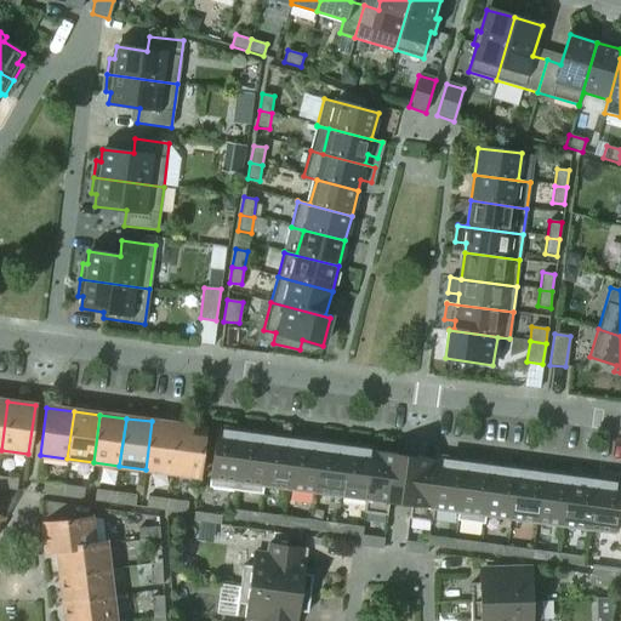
[(171,473),(177,425),(152,421),(146,469),(171,473)]
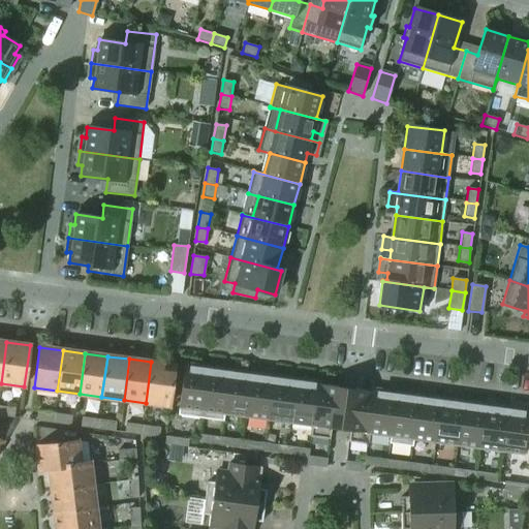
[(168,406),(175,365),(151,362),(146,403),(168,406)]
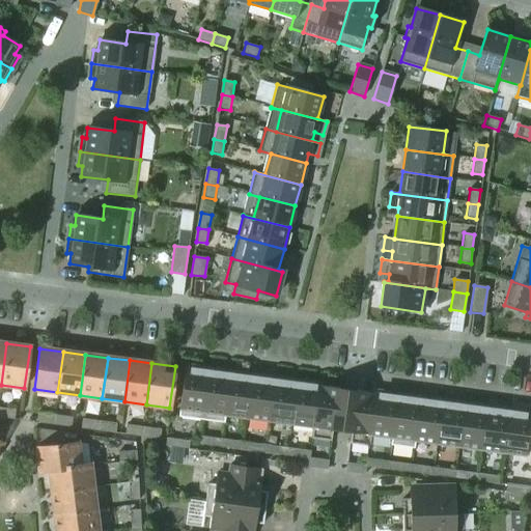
[(201,420),(208,366),(185,363),(178,417),(201,420)]
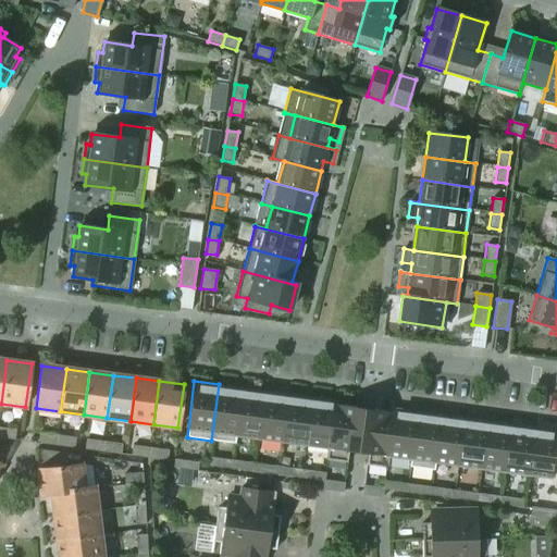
[(234,444),(242,387),(219,384),(211,441),(234,444)]
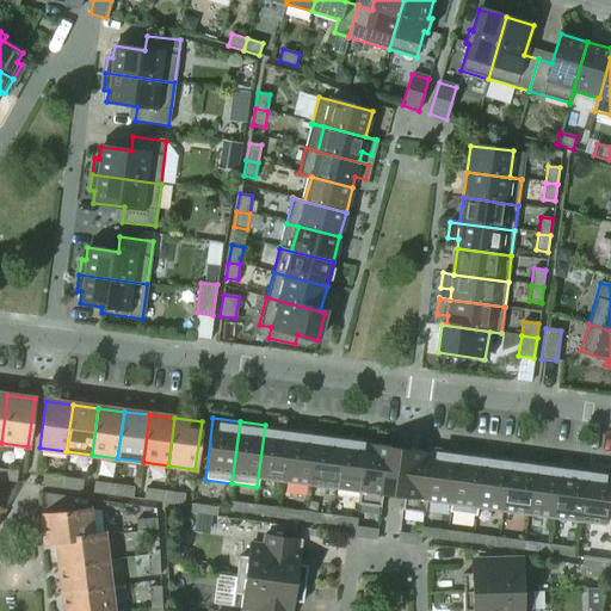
[(283,482),(290,429),(265,425),(257,487),(258,487),(259,479),(283,482)]
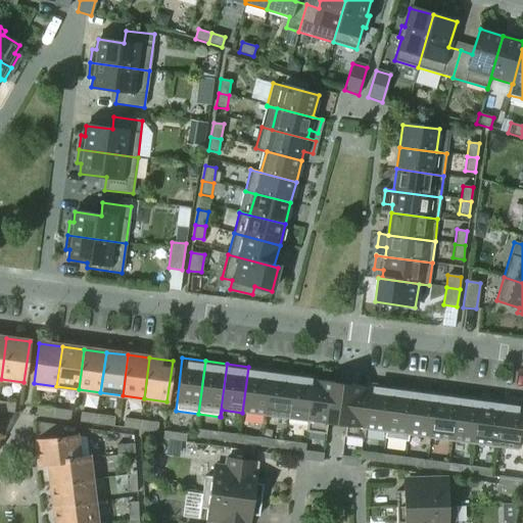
[(265,415),(271,370),(248,367),(242,413),(265,415)]
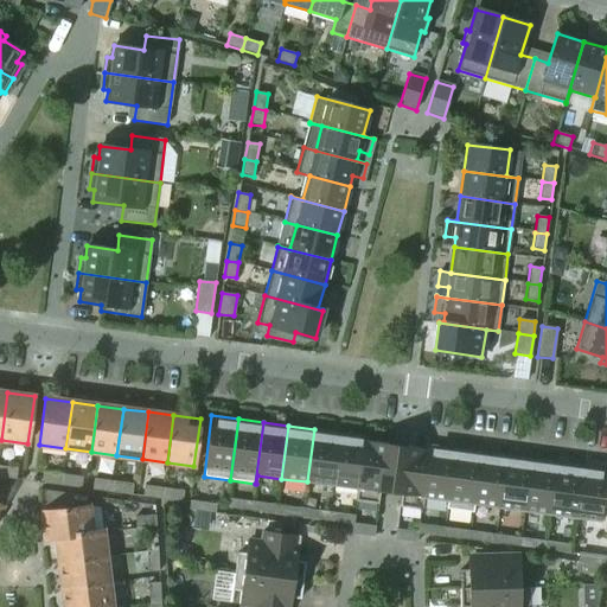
[(332,485),(339,433),(314,429),(307,481),(332,485)]
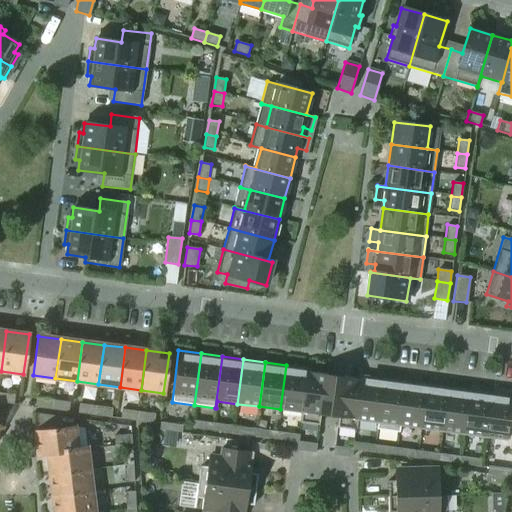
[(300,423),(308,368),(286,365),(280,409),(301,412),(299,423),(300,423)]
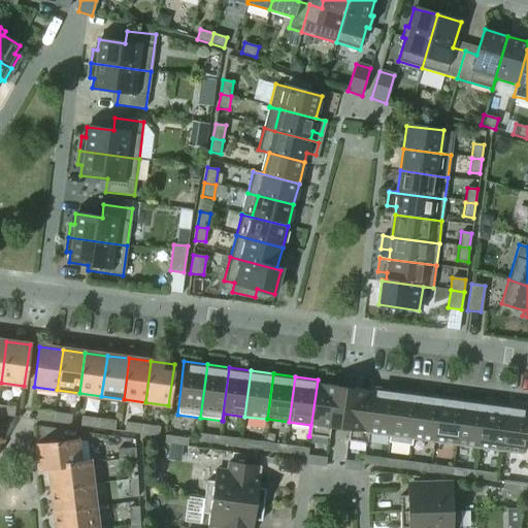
[(339,429),(345,387),(320,384),(320,380),(318,380),(309,436),(329,438),(330,428),(339,429)]
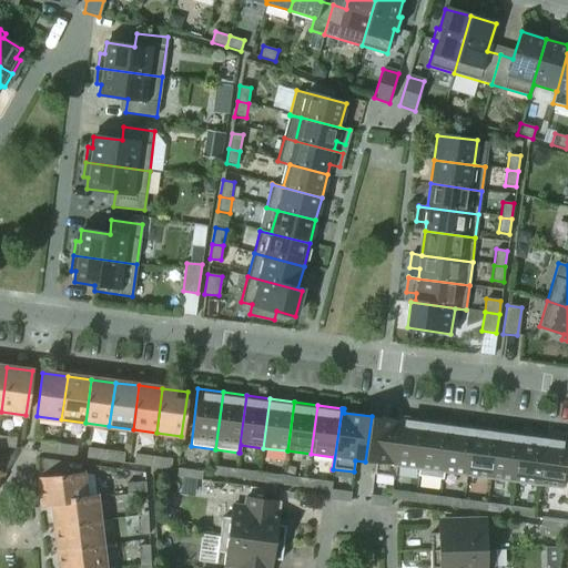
[(394,477),(402,416),(399,416),(398,421),(372,416),(365,462),(375,463),(374,474),(394,477)]
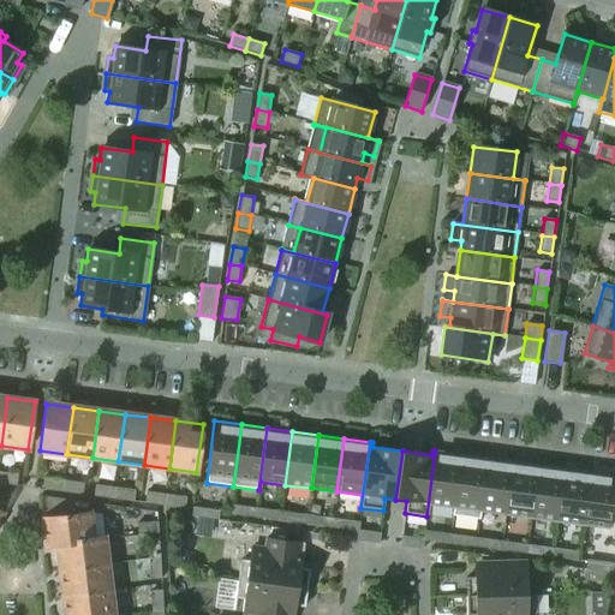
[(453,515),(461,454),(435,451),(427,517),(428,517),(429,505),(453,507),(452,515),(453,515)]
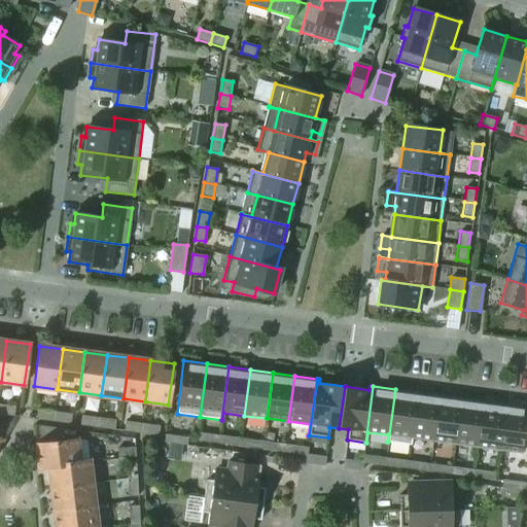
[(410,445),(417,392),(395,389),(388,442),(410,445)]
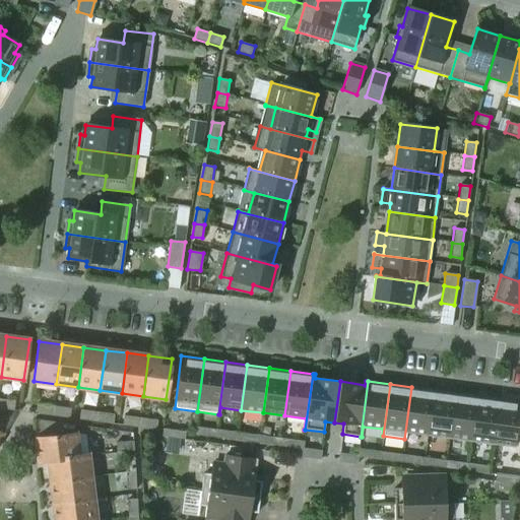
[(428,435),(434,390),(411,387),(404,439),(405,439),(406,432),(428,435)]
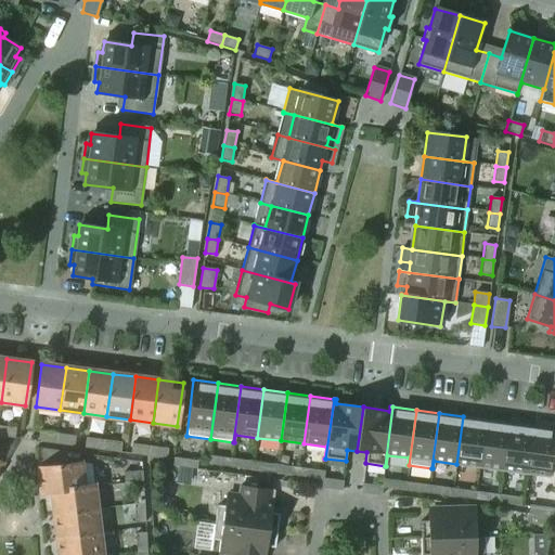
[(479,467),(486,420),(463,416),(456,464),(479,467)]
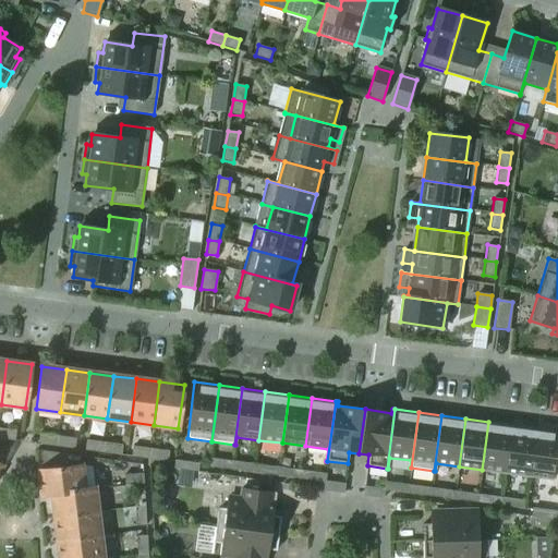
[(505,473),(511,425),(488,422),(482,470),(505,473)]
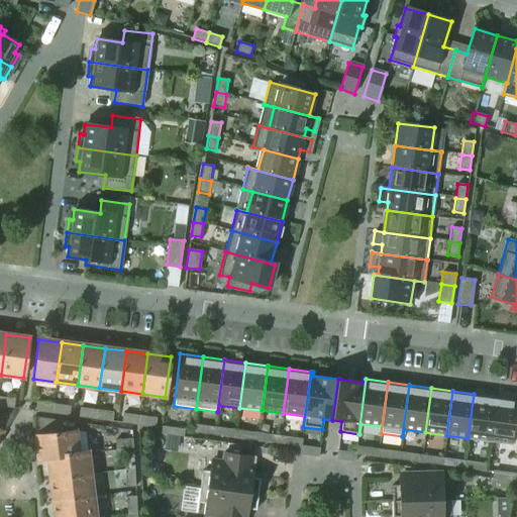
[(490,441),(496,396),(474,394),(468,438),(490,441)]
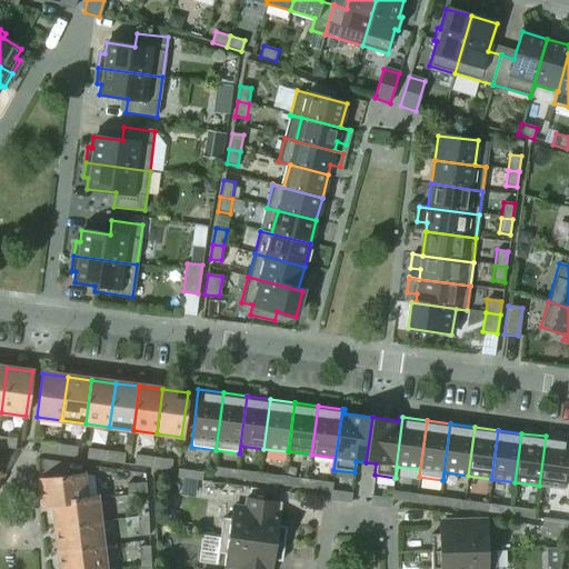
[(0,447),(15,449),(16,439),(0,436),(0,447)]
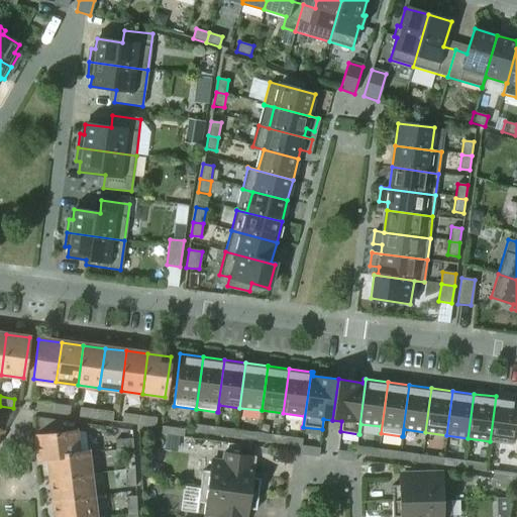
[(512,444),(516,407),(516,399),(496,396),(490,441),(512,444)]
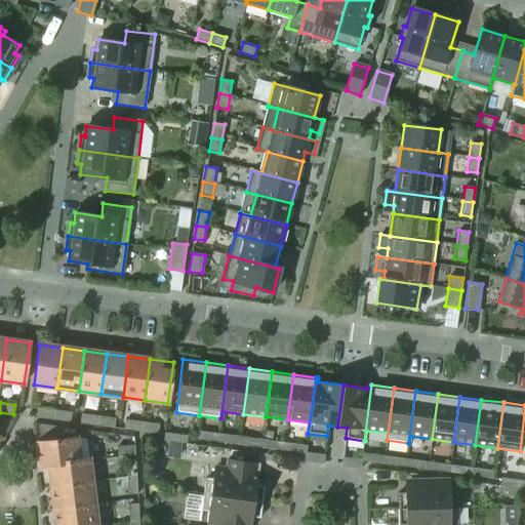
[(52,419),(54,410),(37,408),(36,417),(52,419)]
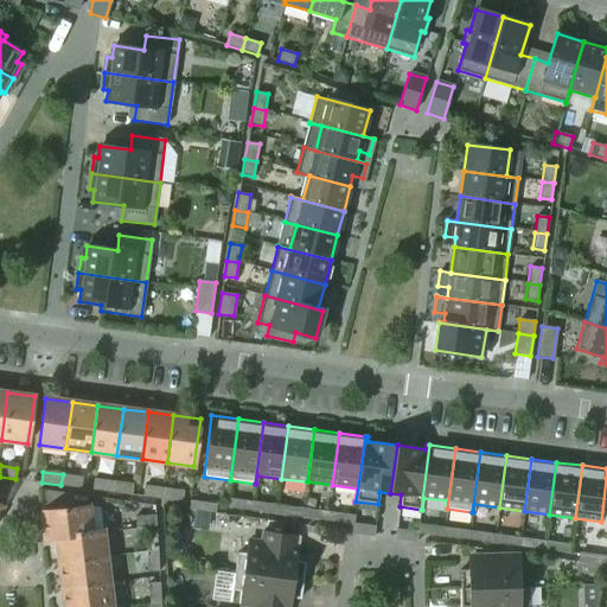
[(81,487),(82,477),(63,474),(61,485),(81,487)]
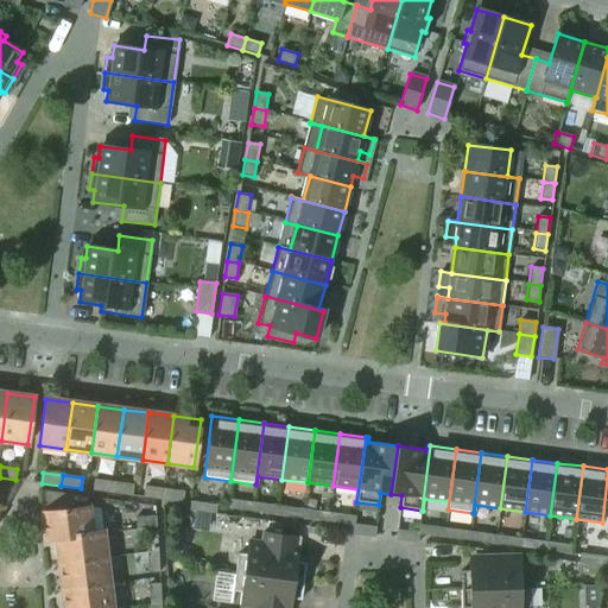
[(112,493),(113,482),(94,480),(93,491),(112,493)]
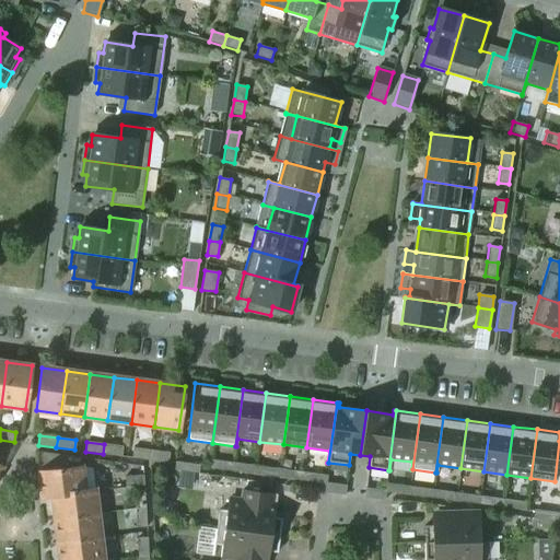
[(121,456),(123,446),(104,444),(103,454),(121,456)]
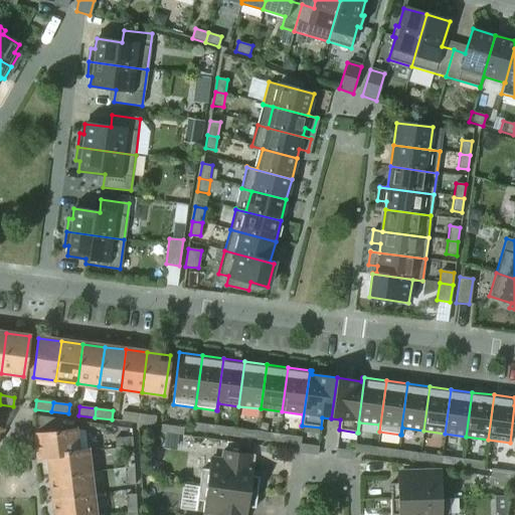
[(138,423),(139,414),(123,411),(121,420),(138,423)]
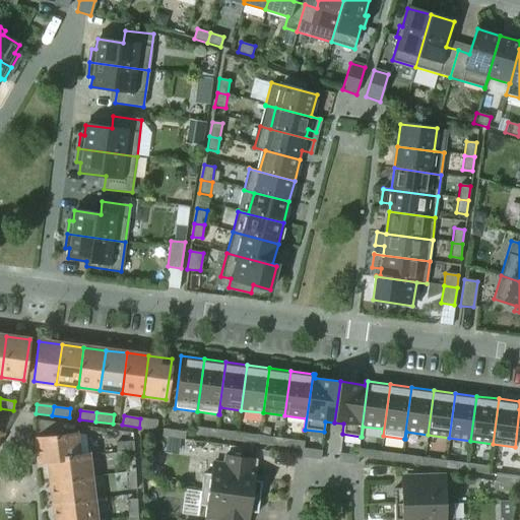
[(155,430),(157,420),(140,418),(139,428),(155,430)]
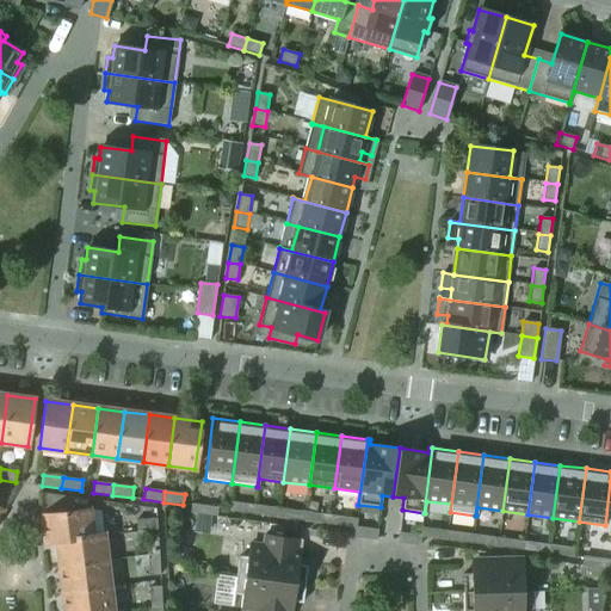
[(253,513),(254,505),(228,501),(227,510),(253,513)]
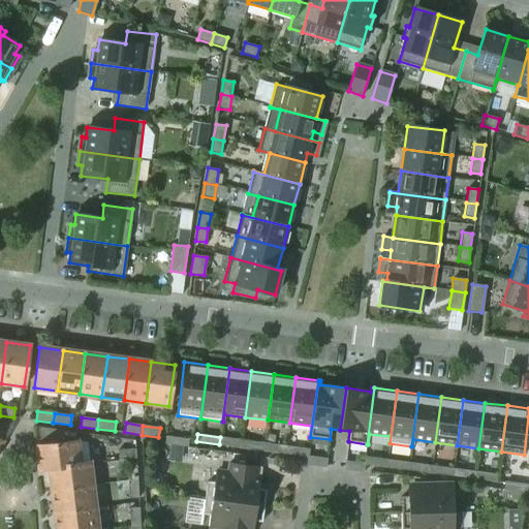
[(187,446),(188,440),(188,439),(165,436),(164,443),(187,446)]
